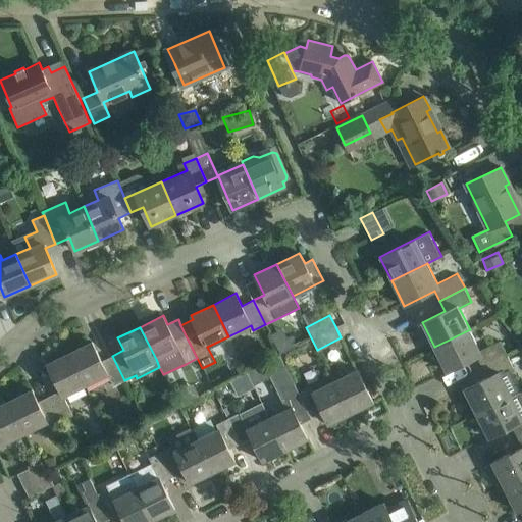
[(470,329),(434,347),(447,371),(476,357),(481,366),(507,354),(500,341),(480,350),(470,329)]
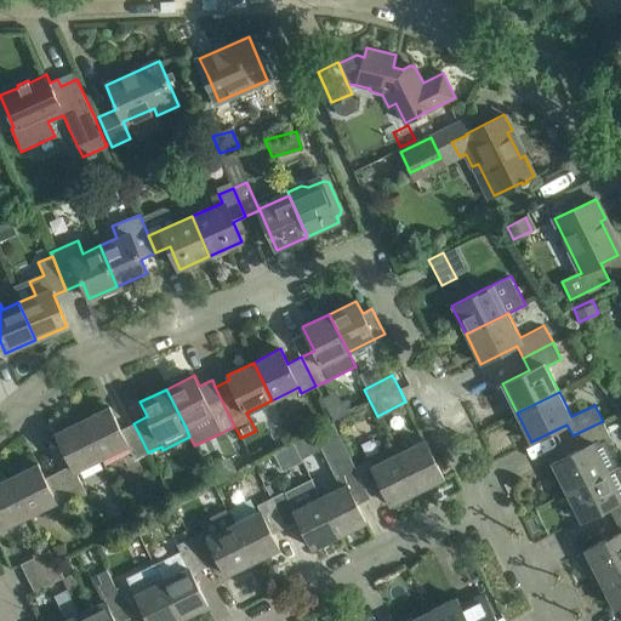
[(109,406),(81,420),(101,459),(127,445),(135,460),(148,453),(134,423),(120,429),(109,406)]
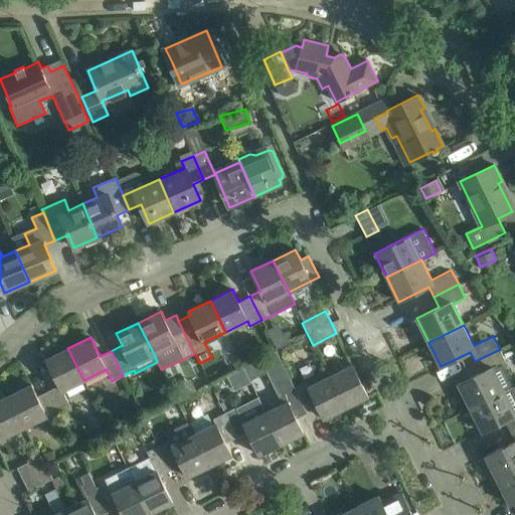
[(63,350),(46,359),(59,385),(48,391),(59,414),(63,412),(70,409),(63,395),(61,391),(63,390),(83,380),(67,348),(63,350)]
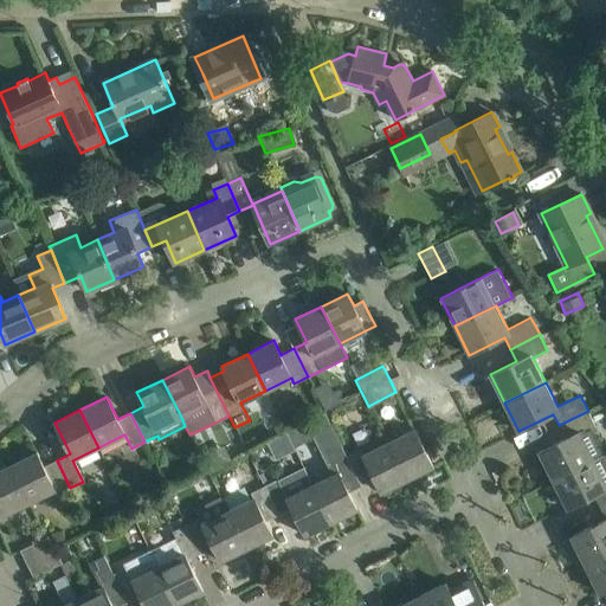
[(566,438),(539,451),(553,479),(594,459),(604,455),(592,430),(597,427),(588,411),(559,425),(566,438)]
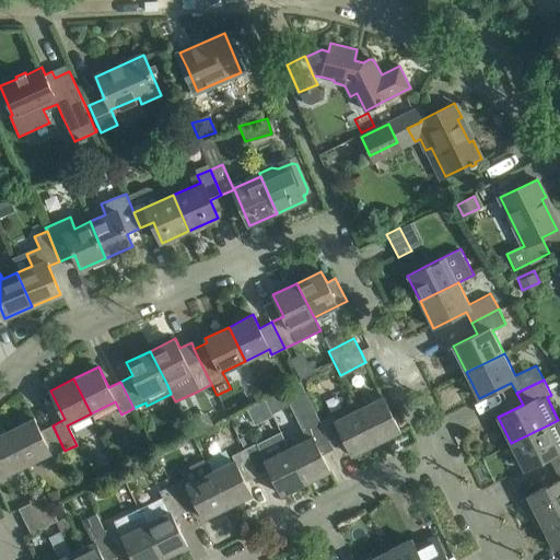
[(383,396),(359,408),(376,443),(400,431),(383,396)]
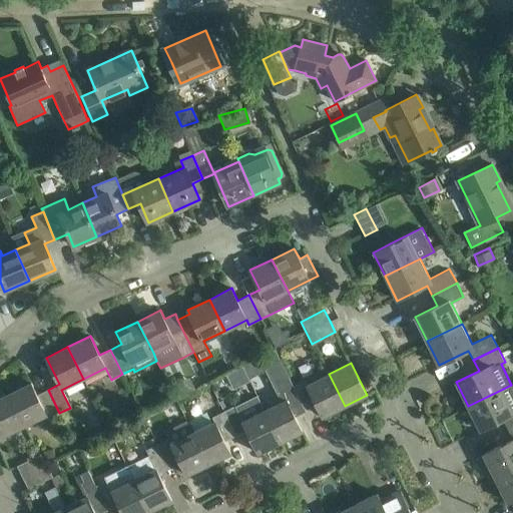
[(323,417),(345,406),(329,374),(308,385),(305,380),(294,386),(306,410),(317,405),(323,417)]
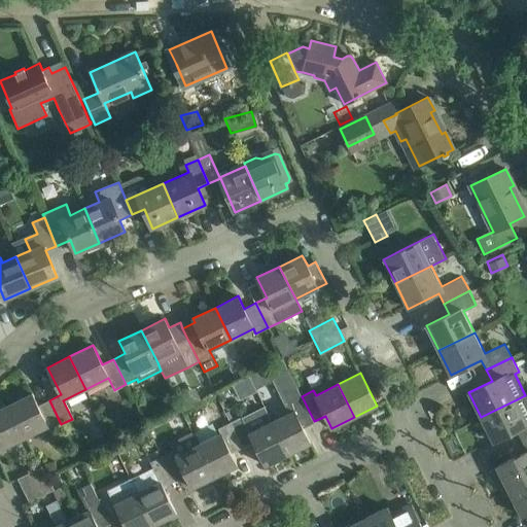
[(32,393),(9,405),(26,437),(47,426),(49,430),(61,424),(49,400),(38,406),(32,393)]
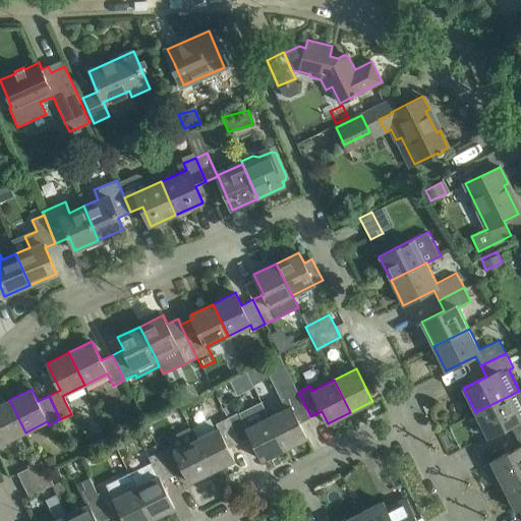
[(511,395),(475,412),(487,437),(511,425),(516,436),(520,432),(520,394),(519,391),(511,395)]
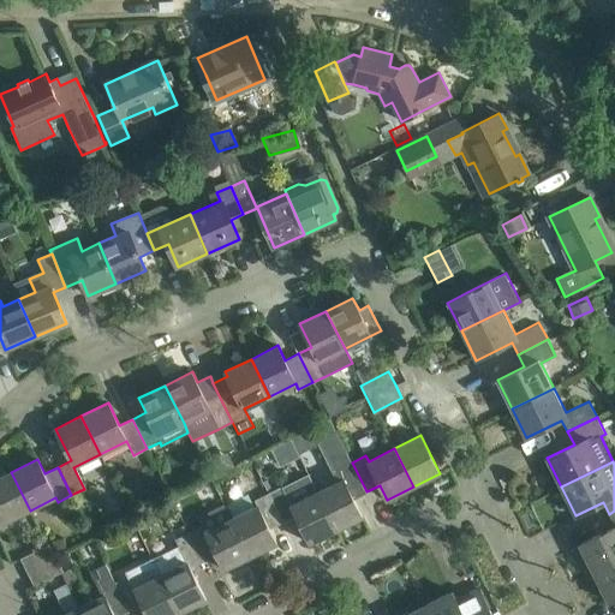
[(344,478),(317,491),(336,530),(363,517),(353,499),(366,491),(352,463),(339,469),(344,478)]
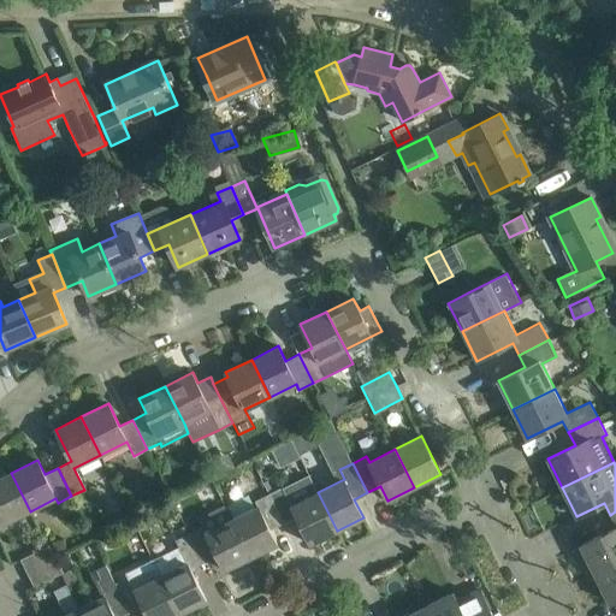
[(11,473),(0,478),(0,517),(4,525),(30,511),(11,473)]
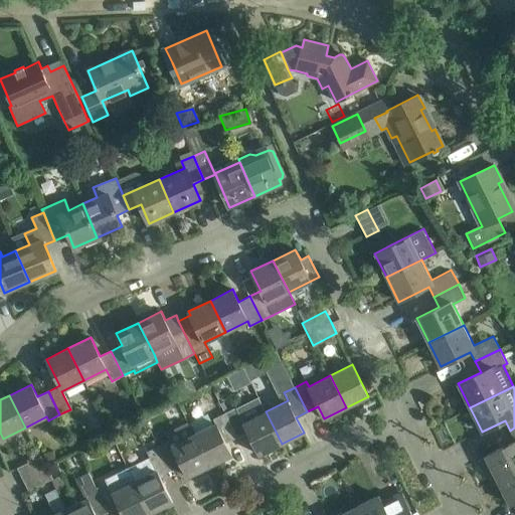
[(259,455),(282,444),(266,411),(242,422),(235,407),(224,412),(236,438),(247,433),(259,455)]
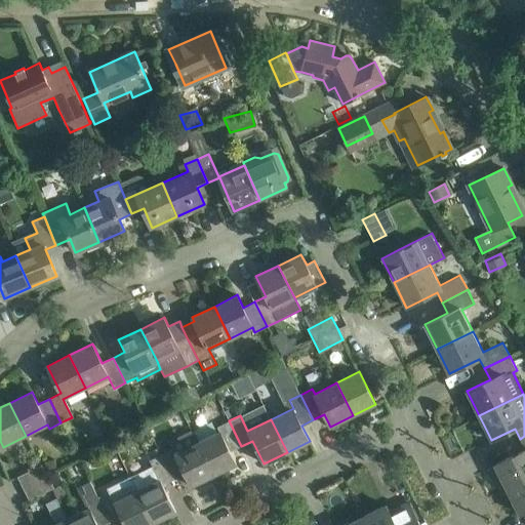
[(219,431),(197,442),(213,475),(236,463),(230,451),(241,446),(229,420),(217,427),(219,431)]
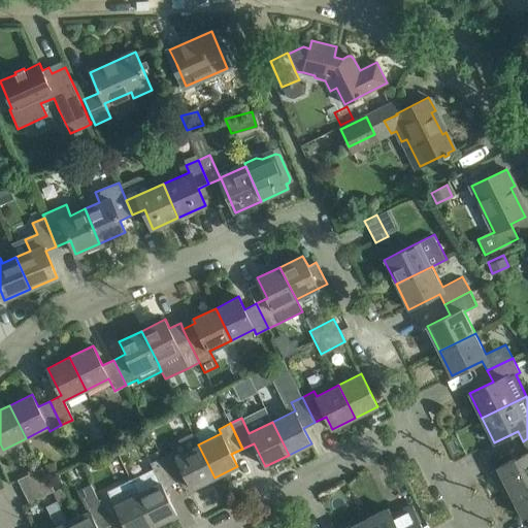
[(527,452),(497,467),(509,492),(527,483),(527,438),(523,441),(527,452)]
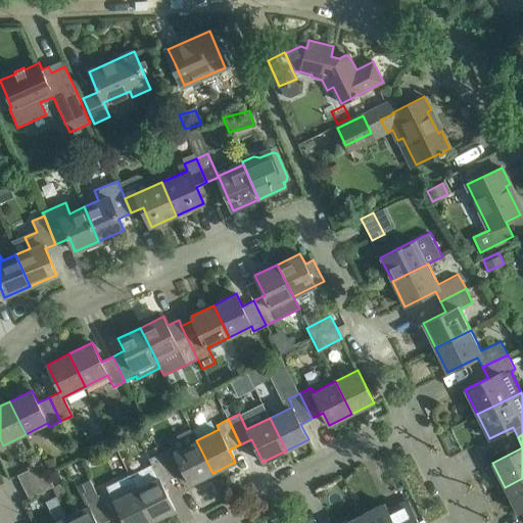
[(190,484),(212,473),(196,440),(174,452),(172,447),(160,453),(173,477),(184,472),(190,484)]
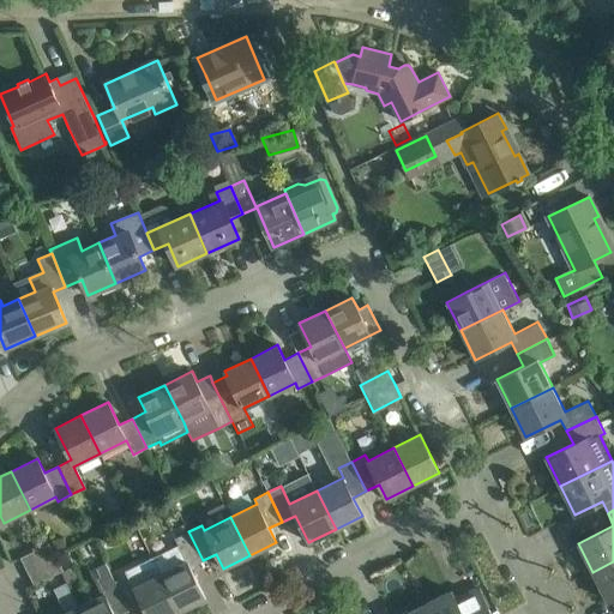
[(190,567),(203,560),(188,531),(176,539),(187,561),(161,575),(179,612),(205,599),(190,567)]
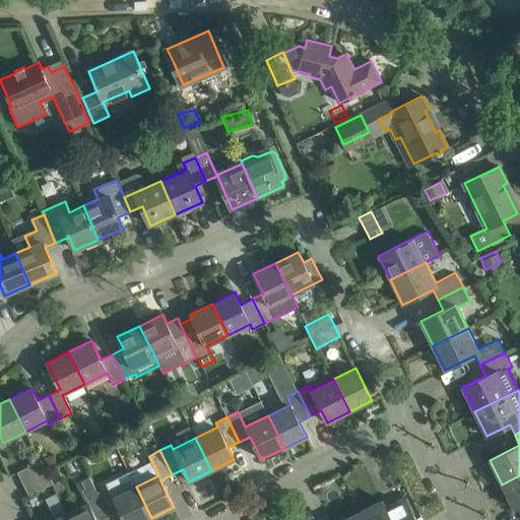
[(17,472),(22,483),(47,472),(41,460),(17,472)]
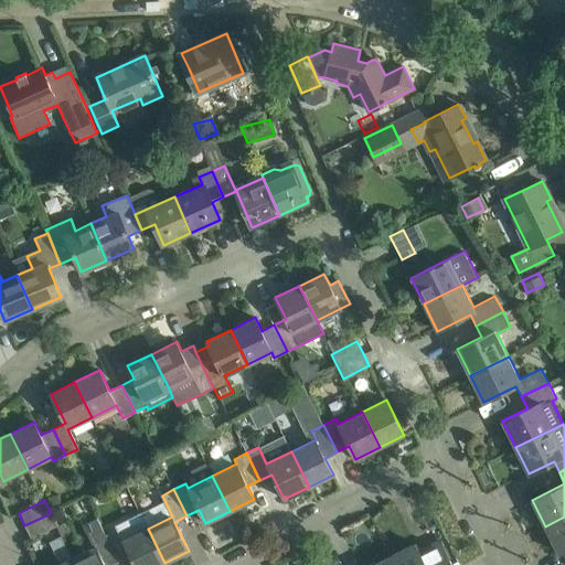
[(56,525),(51,513),(24,525),(31,537),(56,525)]
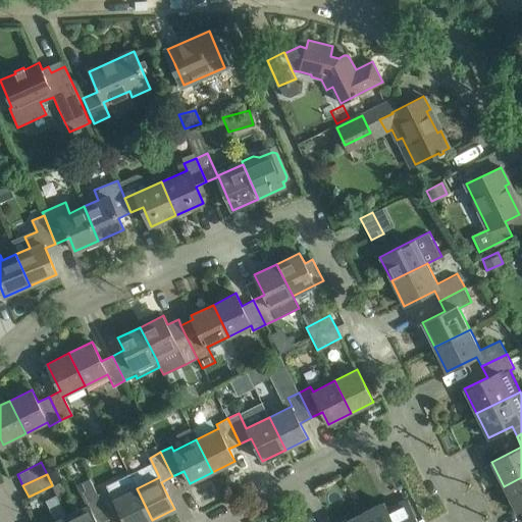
[(521,477),(504,486),(511,500),(509,501),(513,509),(515,508),(516,511),(521,508),(521,477)]
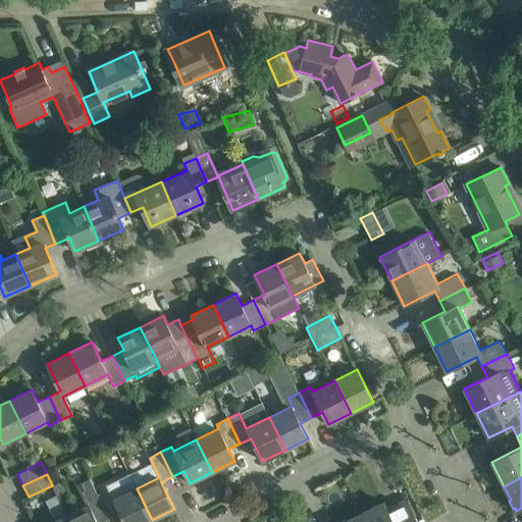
[(66,515),(68,521),(103,521),(110,519),(97,494),(90,478),(76,484),(87,505),(66,515)]
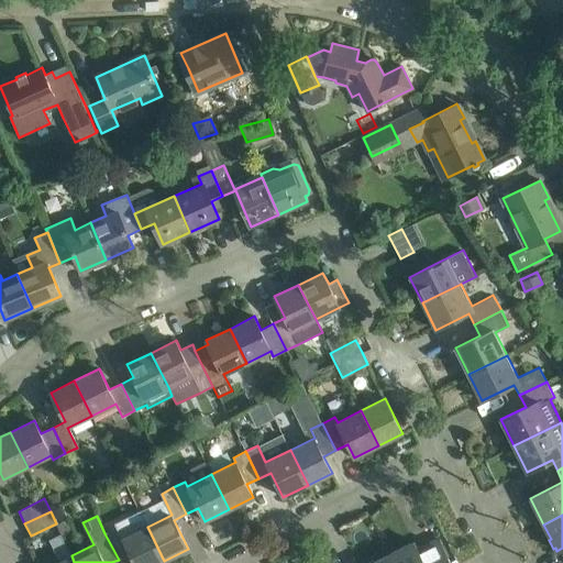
[(134,562),(159,562),(164,561),(147,527),(124,538),(118,527),(105,533),(119,560),(130,553),(134,562)]
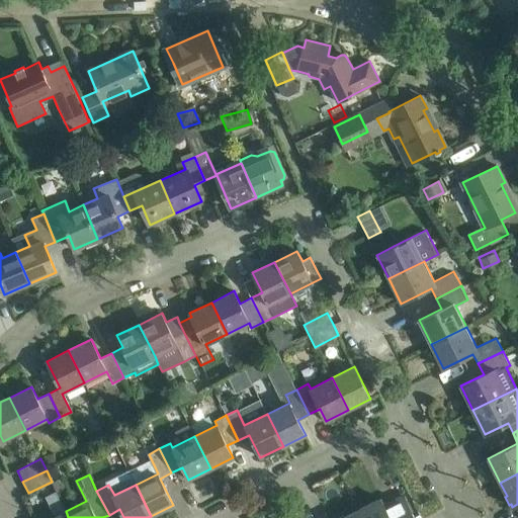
[(68,517),(66,511),(56,492),(46,497),(56,517),(52,517),(68,517)]
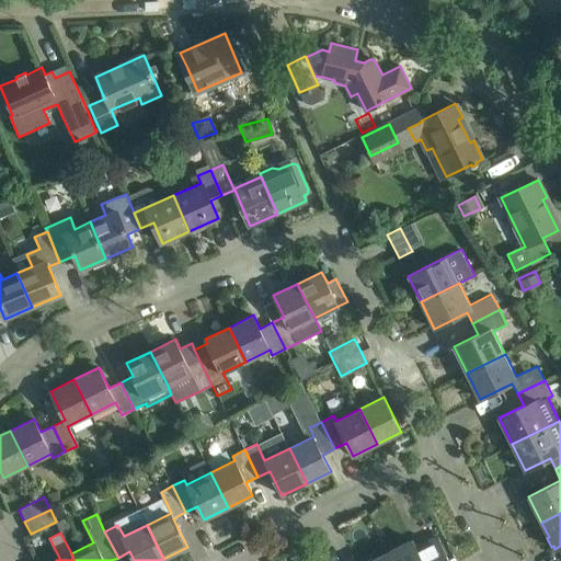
[(413,540),(387,552),(390,560),(449,560),(437,537),(416,548),(413,540)]
